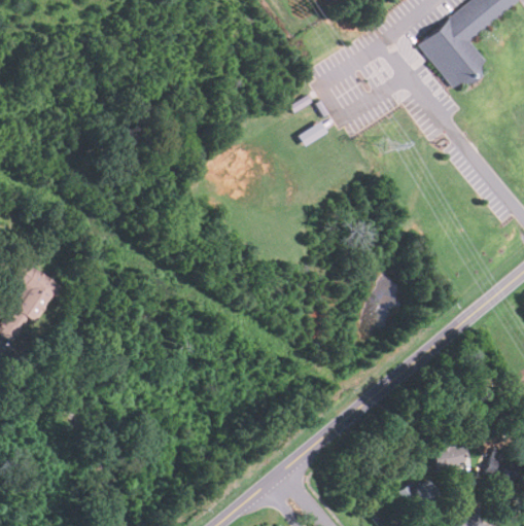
[(422,43),(474,0),(518,0),(470,40),(485,59),(480,63),(482,70),(473,78),(464,78),(457,84),(422,43)]
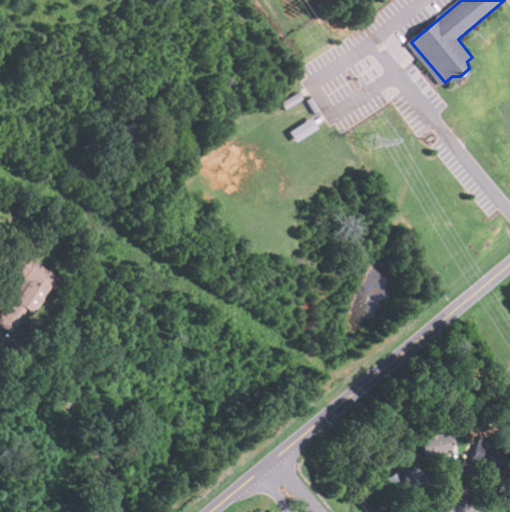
[(319,130),(314,119),(291,130),(296,141),(319,130)]
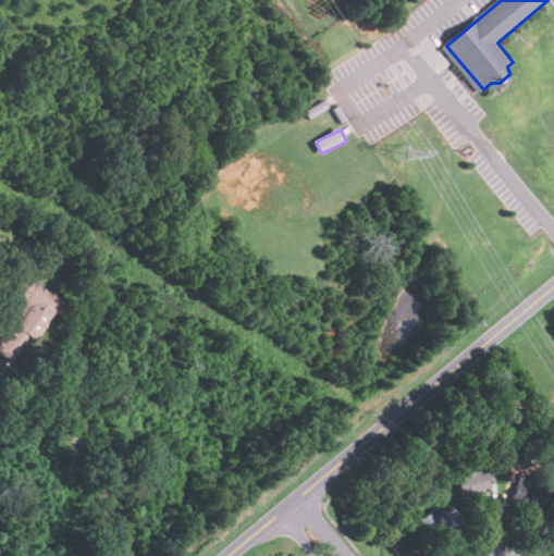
[(12,298),(16,300),(4,321),(17,328),(10,342),(22,348),(29,335),(38,341),(61,301),(23,280),(12,298)]
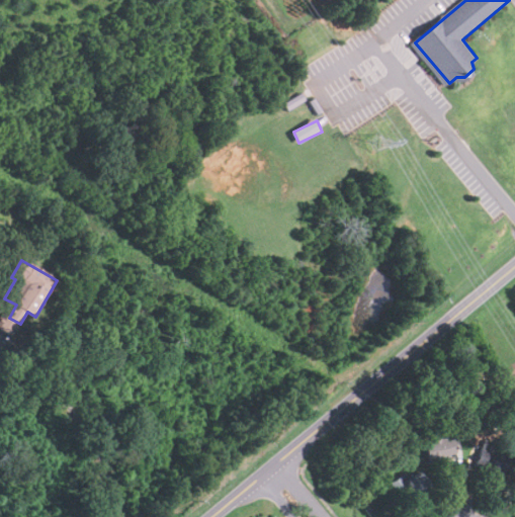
[(426,440),(428,460),(458,457),(456,437),(426,440)]
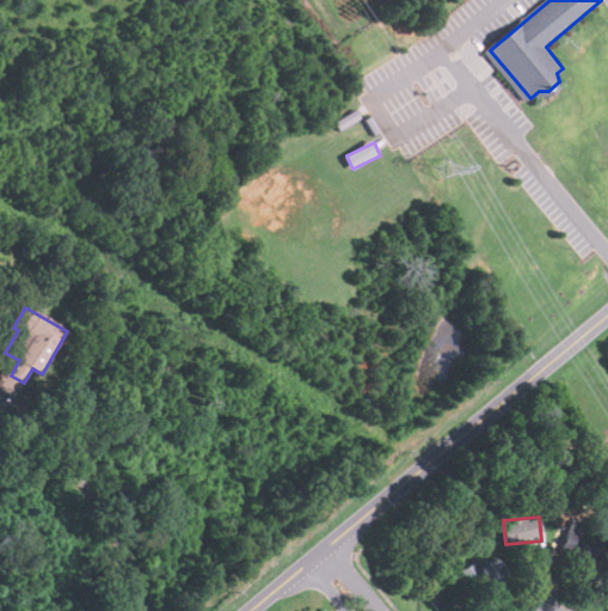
[(562,553),(595,562),(603,533),(571,524),(562,553)]
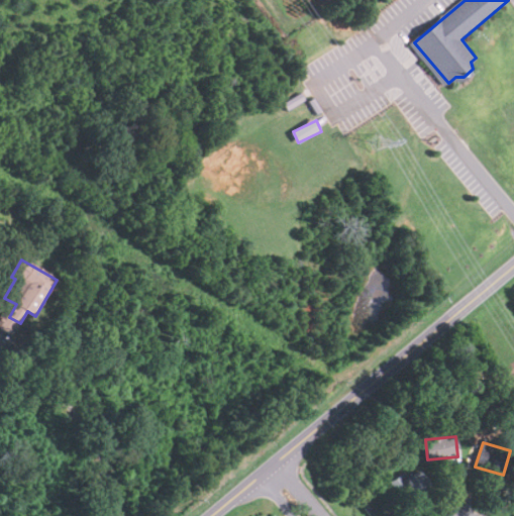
[(394,480),(410,508),(419,503),(416,499),(434,488),(423,470),(406,480),(402,475),(394,480)]
